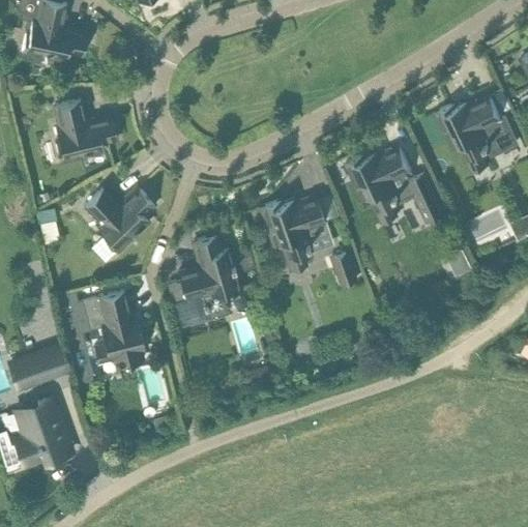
[(63,29),(68,5),(42,0),(41,0),(37,22),(33,22),(31,33),(27,33),(23,53),(67,62),(68,55),(84,58),(89,33),(70,29),(70,31),(63,29)]
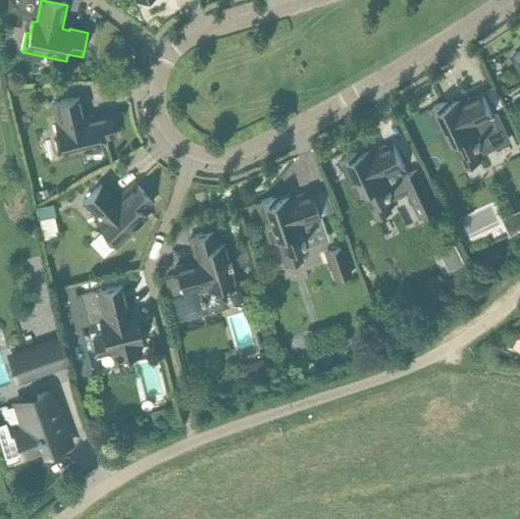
[(431,111),(440,131),(449,149),(456,146),(460,153),(459,153),(468,172),(482,165),(477,154),(484,151),(486,154),(511,143),(499,116),(496,118),(484,95),(464,105),(462,101),(452,106),(450,103),(431,111)]
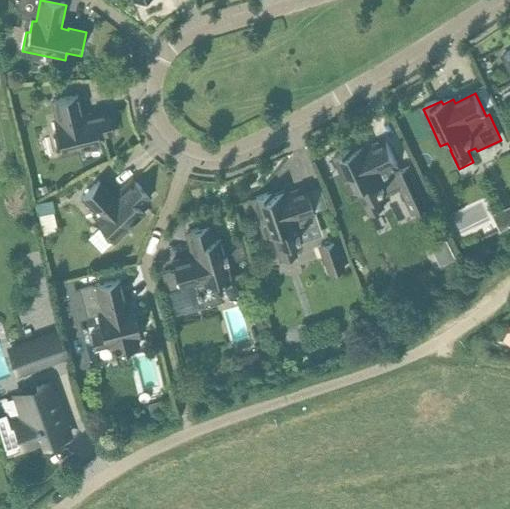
[(60,157),(83,152),(102,147),(100,140),(115,136),(109,113),(91,117),(91,119),(85,120),(80,97),(54,103),(59,125),(56,126),(59,137),(55,138),(60,157)]
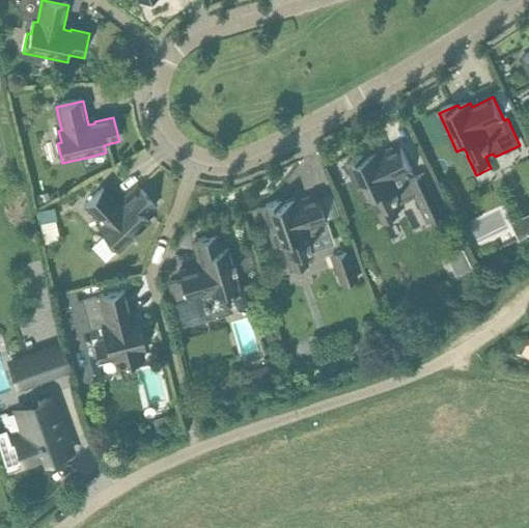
[(449,216),(428,172),(416,178),(411,167),(402,147),(382,158),(380,155),(368,160),(367,156),(349,165),(357,184),(366,202),(373,199),(377,206),(376,206),(385,226),(400,219),(395,207),(404,204),(418,198),(430,224),(449,216)]
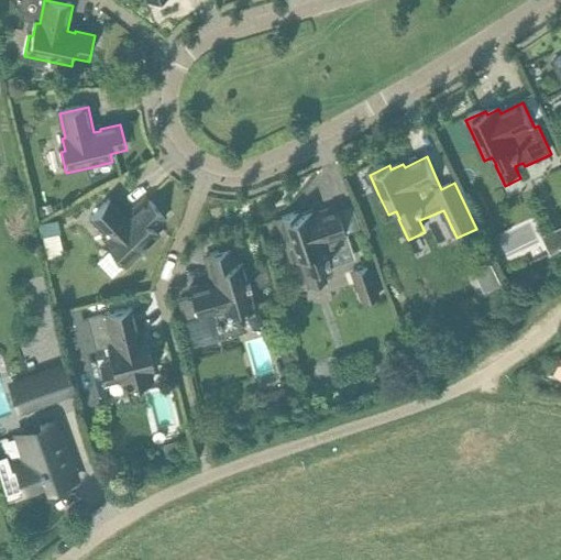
[(113,251),(110,253),(125,270),(161,237),(154,230),(166,219),(147,199),(133,213),(134,215),(129,219),(111,200),(90,221),(107,239),(105,241),(113,251)]
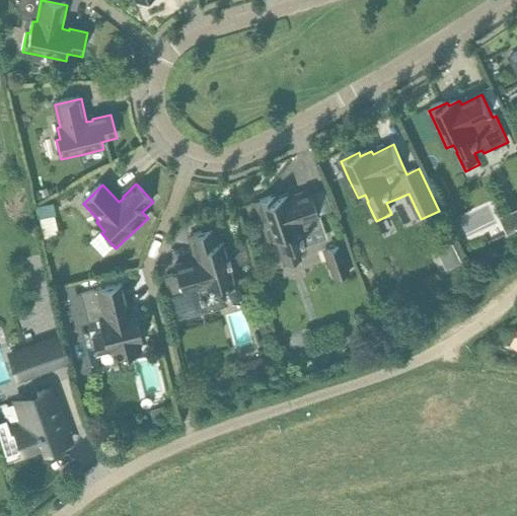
[(319,219),(317,213),(311,194),(290,201),(289,197),(277,201),(276,198),(256,204),(270,243),(278,240),(280,247),(280,248),(286,268),(302,263),(298,251),(306,248),(298,226),(319,219)]
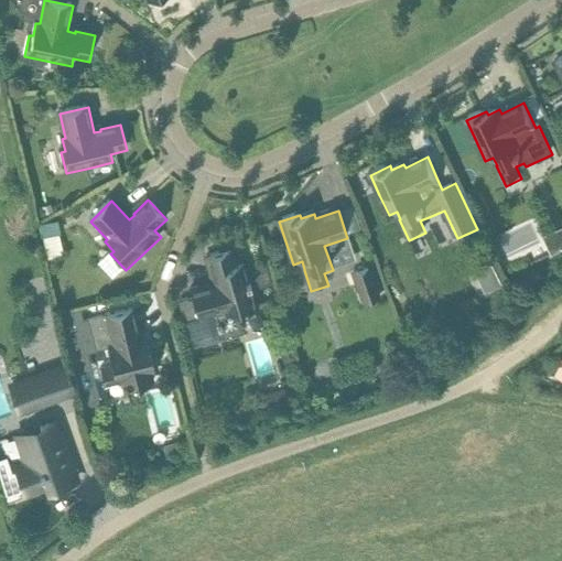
[(46,258),(62,258),(60,223),(44,224),(46,258)]
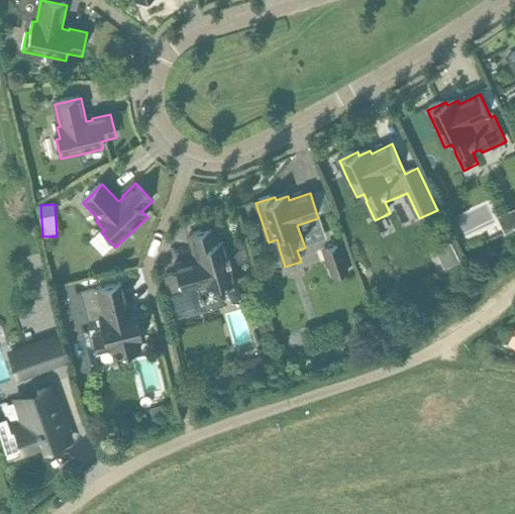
[(217,244),(213,230),(190,237),(195,254),(196,254),(198,261),(175,267),(178,275),(165,279),(177,321),(205,313),(198,288),(215,283),(216,287),(235,281),(225,242),(217,244)]
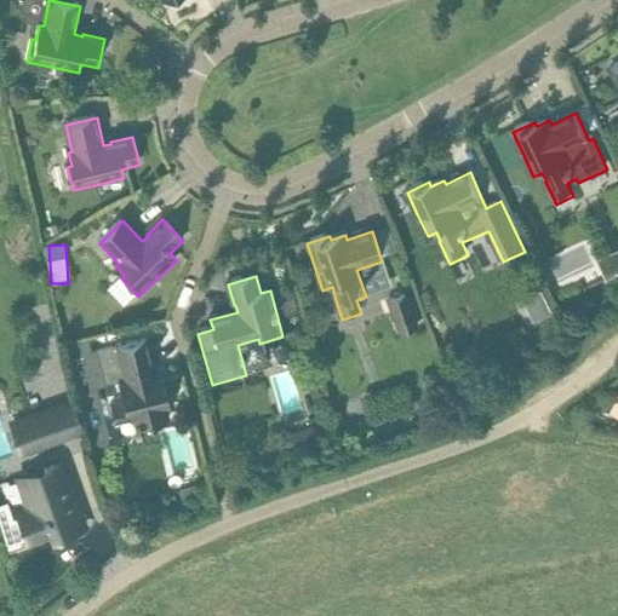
[(399,337),(419,330),(408,297),(388,303),(399,337)]
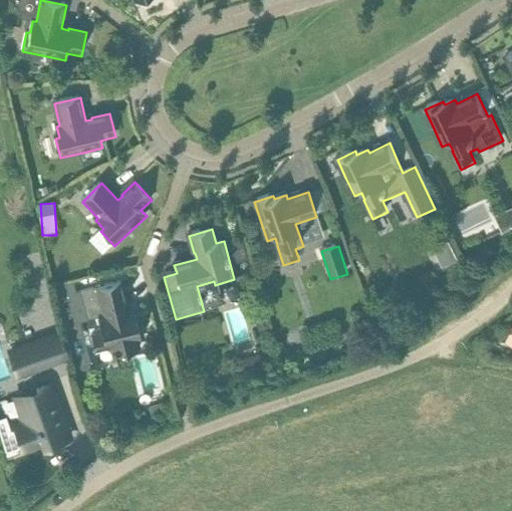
[(75,284),(56,289),(65,326),(81,322),(87,320),(99,317),(103,334),(92,337),(96,353),(108,350),(108,349),(112,348),(113,354),(112,354),(113,358),(140,350),(138,342),(143,340),(136,315),(135,316),(133,309),(130,310),(122,283),(97,289),(80,293),(78,294),(75,284)]
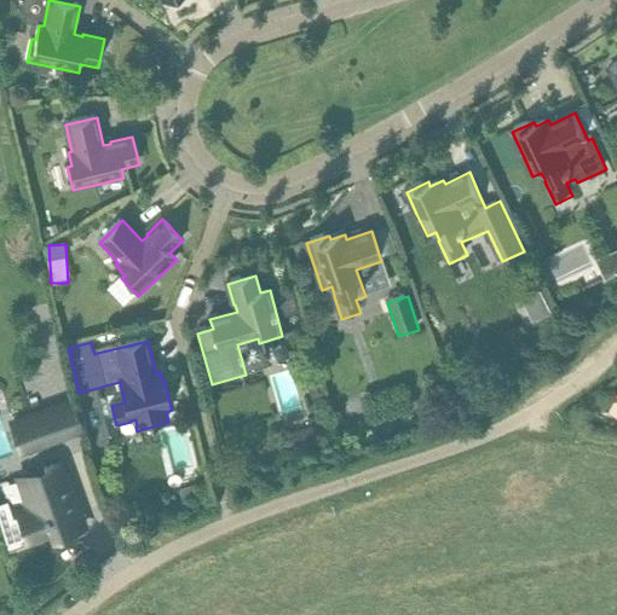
[(321,376),(307,379),(313,401),(327,398),(321,376)]
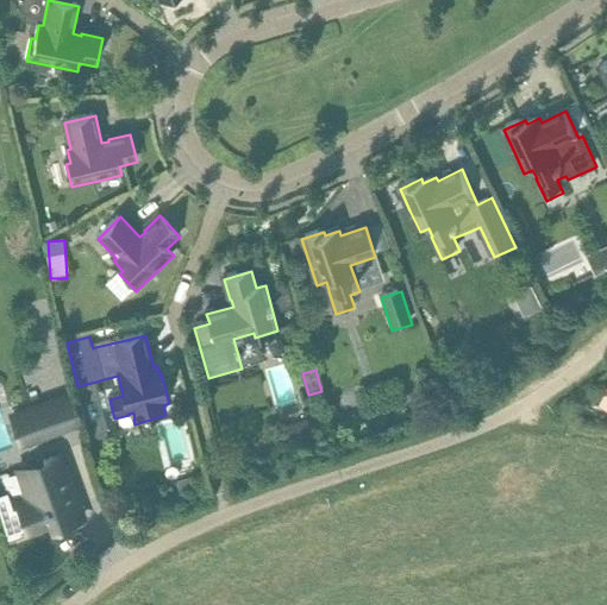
[(55,443),(44,415),(32,420),(43,448),(55,443)]
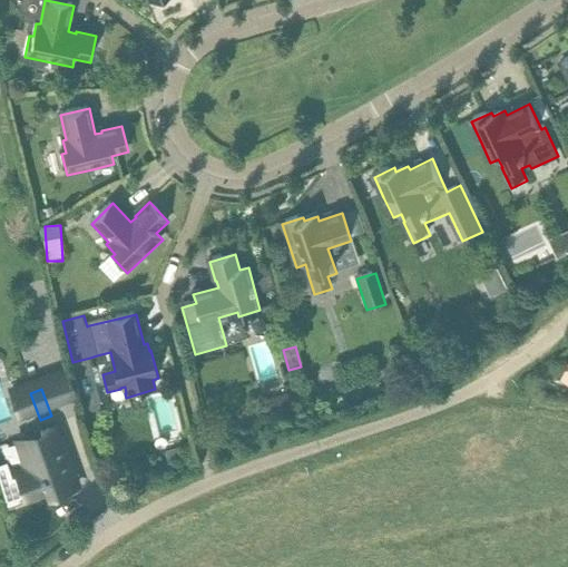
[(77,480),(59,434),(28,446),(38,471),(20,478),(22,482),(17,485),(11,468),(0,471),(0,477),(12,515),(27,509),(26,505),(30,504),(31,507),(54,498),(55,501),(70,496),(66,485),(77,480)]
